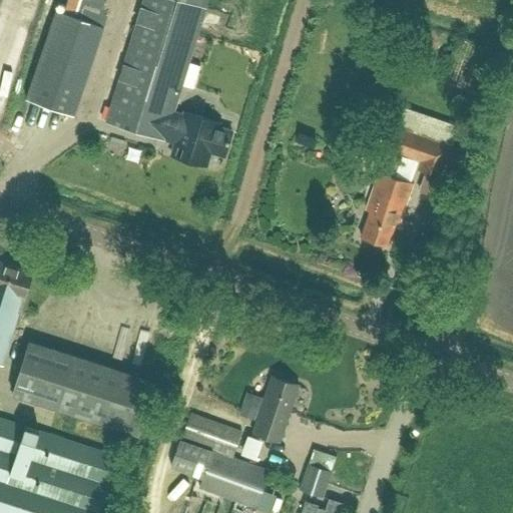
[(203,7),(180,0),(142,0),(105,122),(163,139),(164,137),(174,140),(170,154),(205,165),(209,151),(223,155),(230,130),(217,126),(218,121),(183,111),(182,115),(171,112),(203,7)]
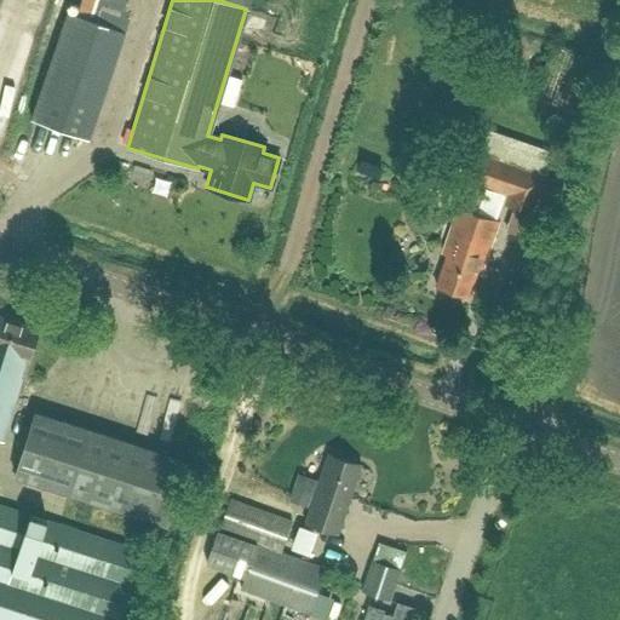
[(91,18),(61,11),(42,85),(58,89),(53,105),(93,115),(119,15),(93,7),(91,18)]
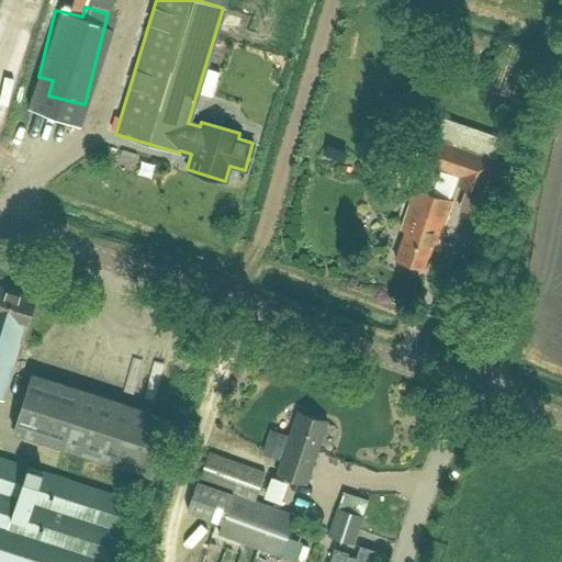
[(425,164),(460,176),(457,184),(482,192),(494,159),(434,138),(425,164)]
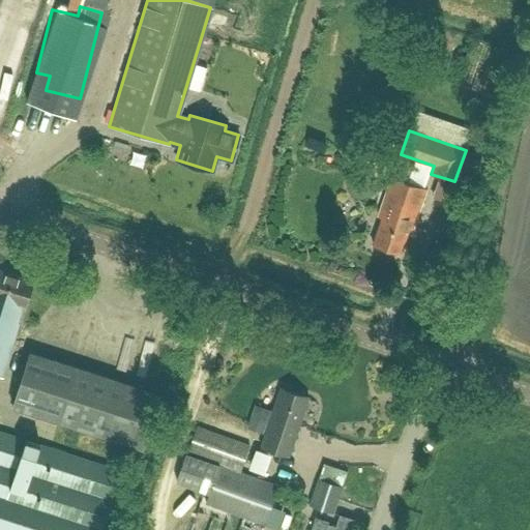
[(400,253),(409,227),(412,229),(425,189),(391,177),(378,216),(381,217),(372,243),(400,253)]
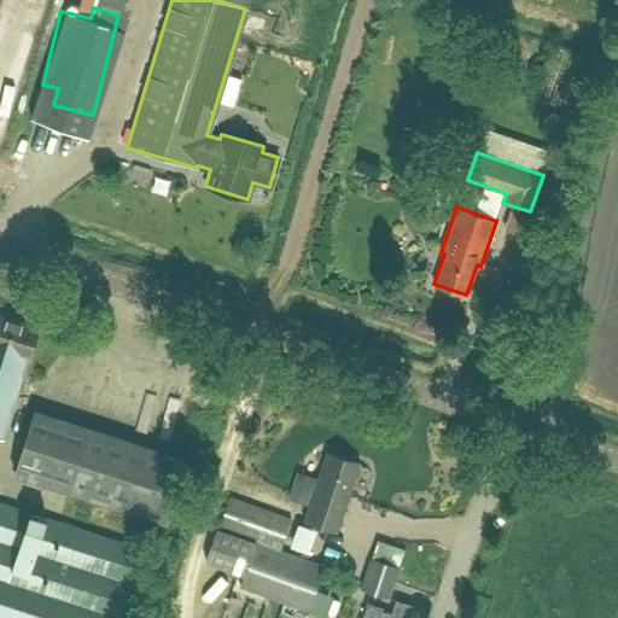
[(22,377),(19,375),(25,357),(29,357),(39,327),(0,314),(0,438),(3,439),(22,377)]
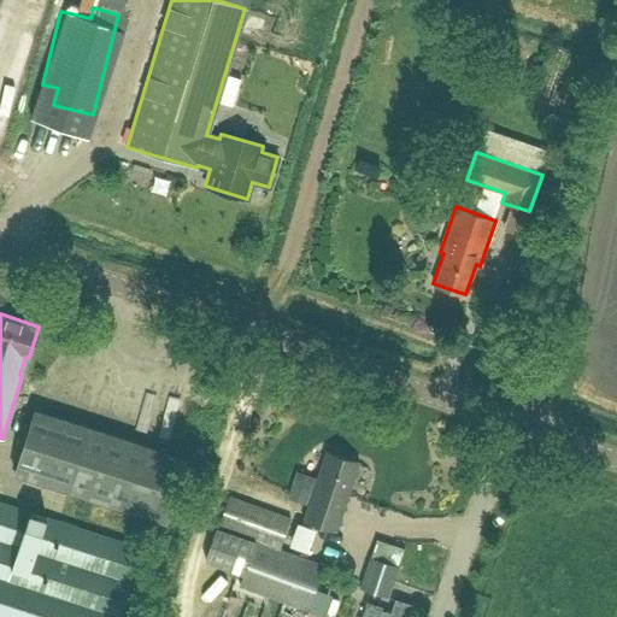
[(535,336),(542,339),(545,327),(539,325),(535,336)]
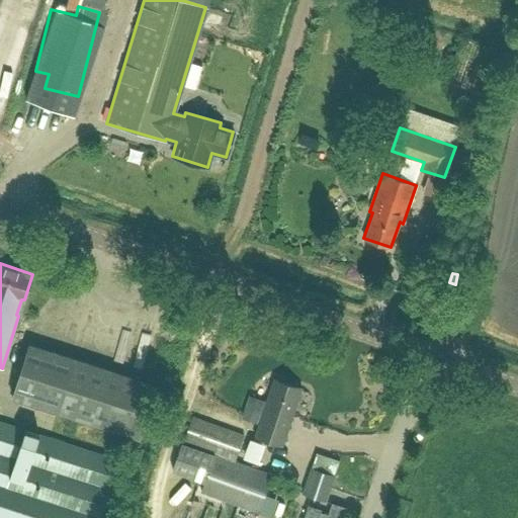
[(48,326),(72,334),(79,312),(56,304),(48,326)]
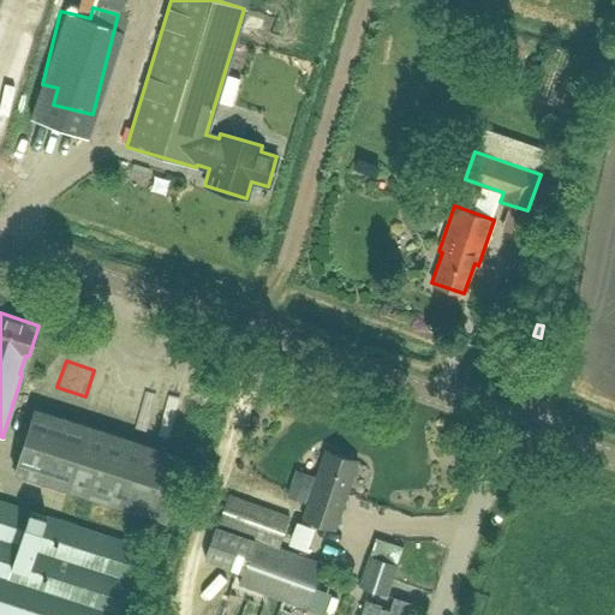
[(15,472),(165,520),(185,455),(35,407),(15,472)]
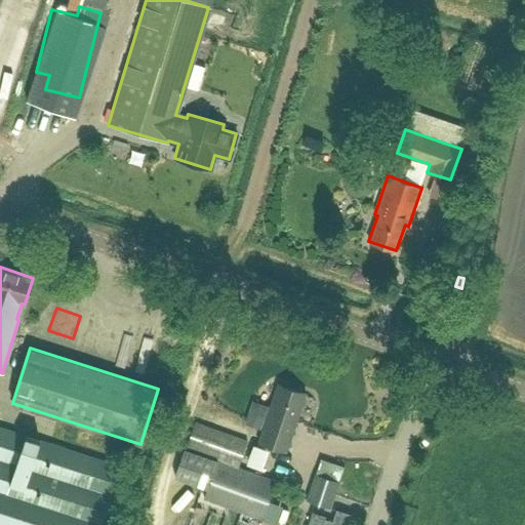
[(285,452),(306,393),(278,384),(256,442),(285,452)]
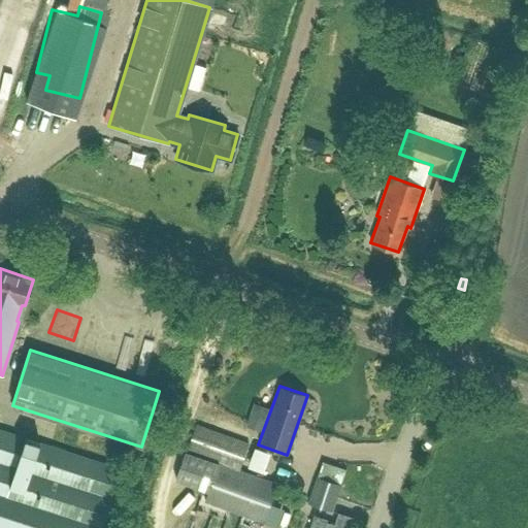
[(207,492),(203,503),(239,515),(263,523),(277,483),(239,470),(249,442),(196,423),(180,465),(175,481),(207,492)]
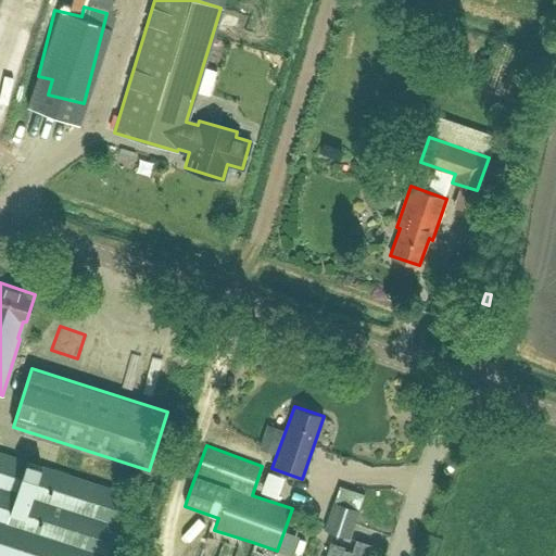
[(0,555),(106,555),(127,494),(0,452),(0,555)]
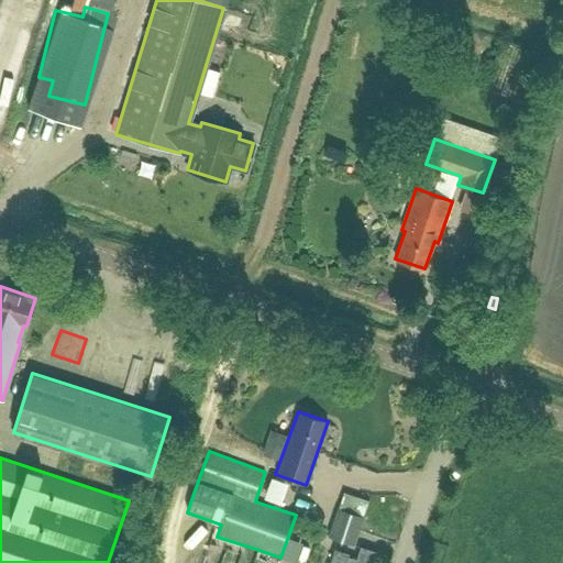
[(327,536),(331,538),(354,544),(364,517),(337,507),(327,536)]
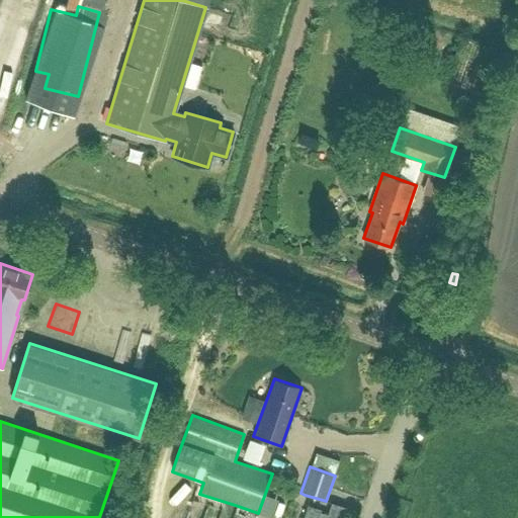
[(303,517),(340,517),(344,507),(331,503),(328,514),(320,511),(321,509),(308,505),(303,517)]
